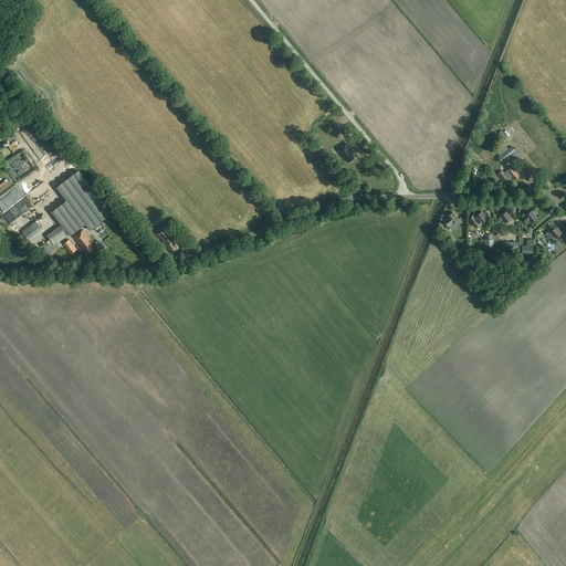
[(505,125),(502,128),(509,138),(513,135),(505,125)]
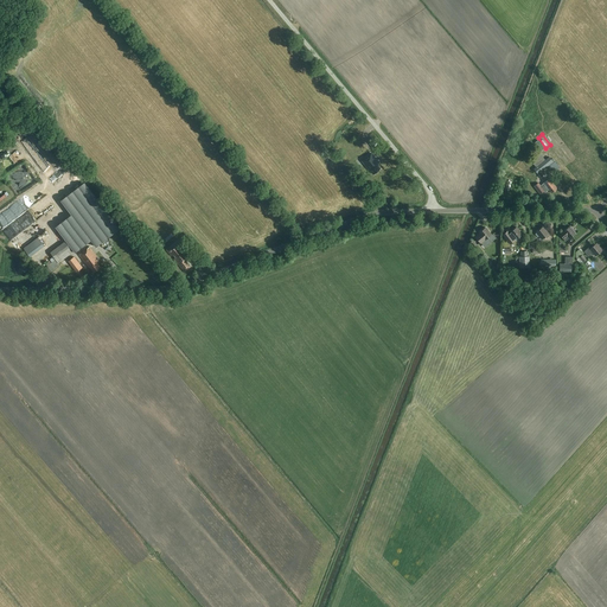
[(535,142),(542,151),(545,148),(538,140),(535,142)]
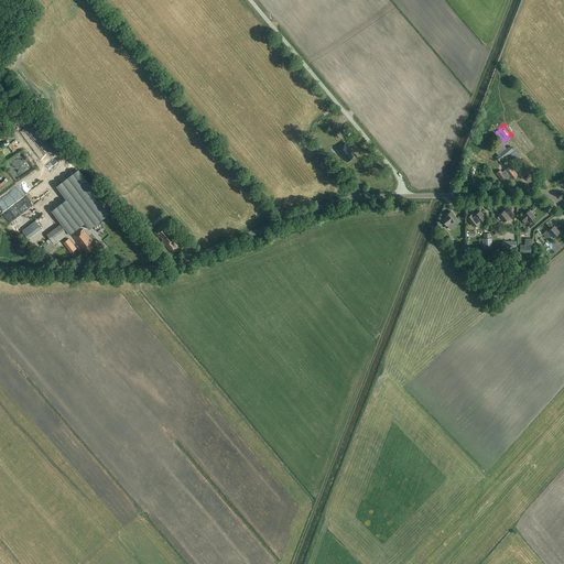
[(350,142),(355,138),(350,132),(350,133),(346,137),(350,142)]
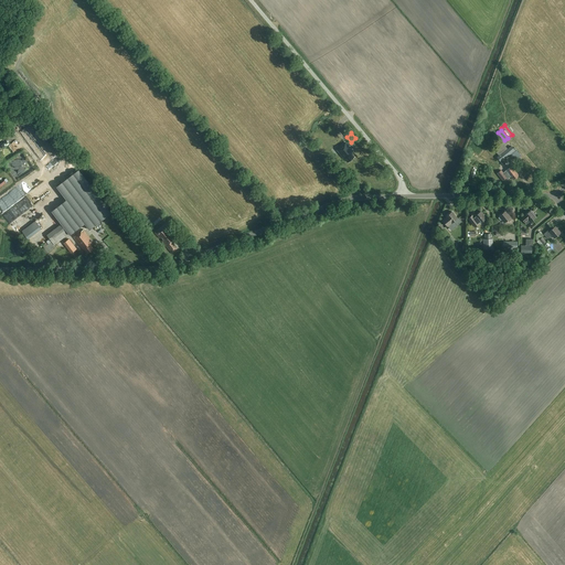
[(33,150),(39,146),(32,138),(27,142),(33,150)]
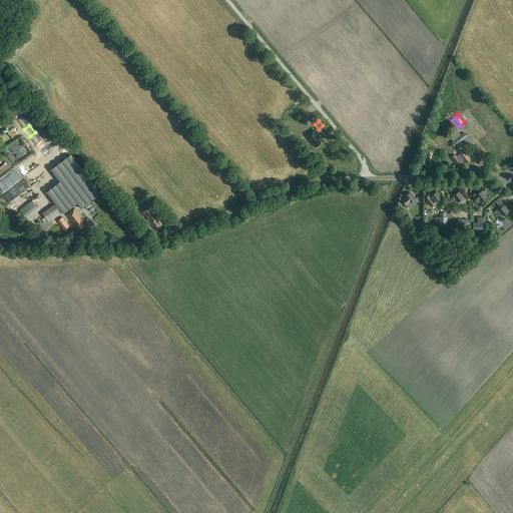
[(309,134),(307,136),(309,138),(308,139),(311,142),(312,142),(316,147),(317,146),(321,143),(318,139),(320,137),(321,137),(314,129),(313,130),(308,134),(309,134)]
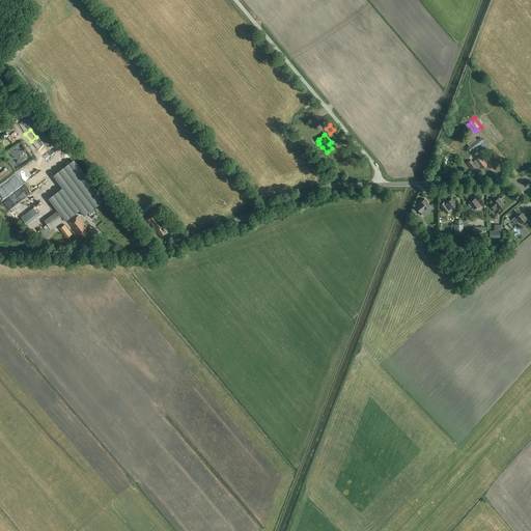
[(480,137),(467,148),(470,152),(473,156),(477,151),(475,148),(479,145),(484,151),(490,146),(485,141),(484,142),(483,141),(480,137)]
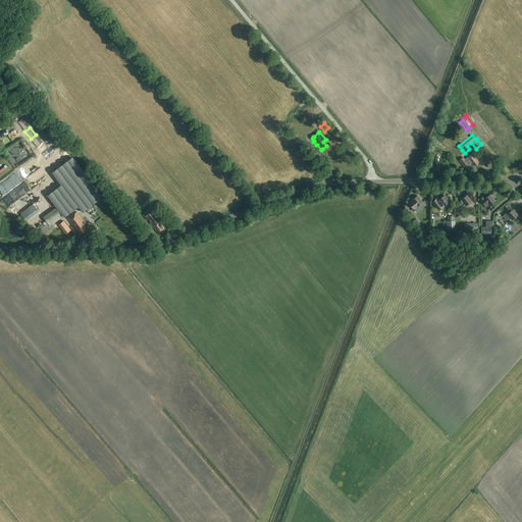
[(432,161),(436,153),(430,150),(426,157),(432,161)]
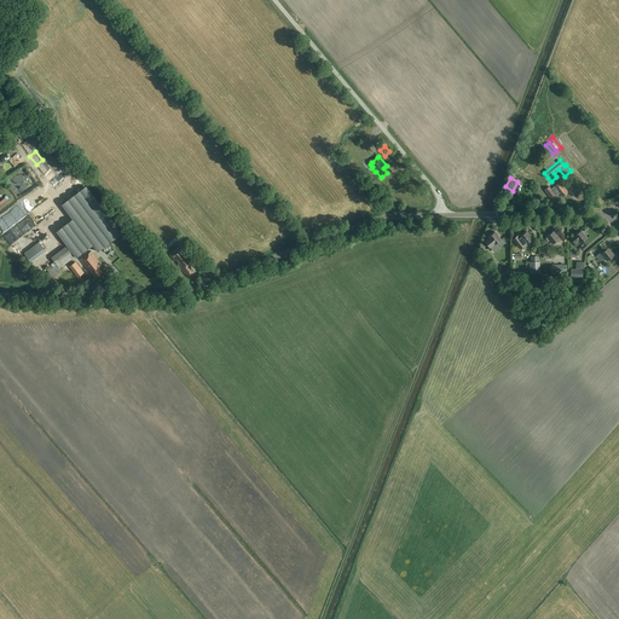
[(551,198),(555,195),(556,196),(560,194),(562,198),(568,194),(561,183),(551,189),(549,186),(544,190),(551,198)]
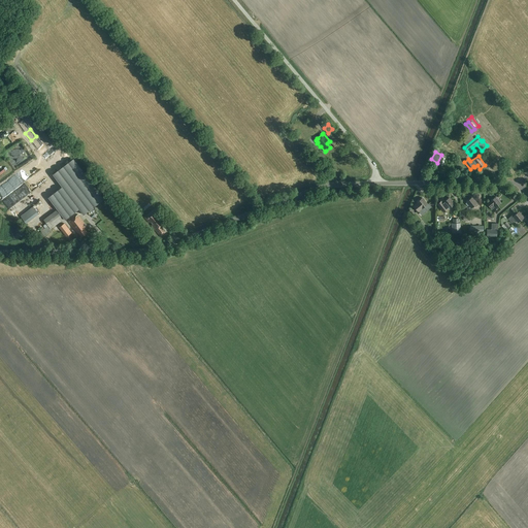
[(53,174),(62,187),(79,209),(84,215),(94,206),(104,199),(76,163),(73,159),(53,174)]
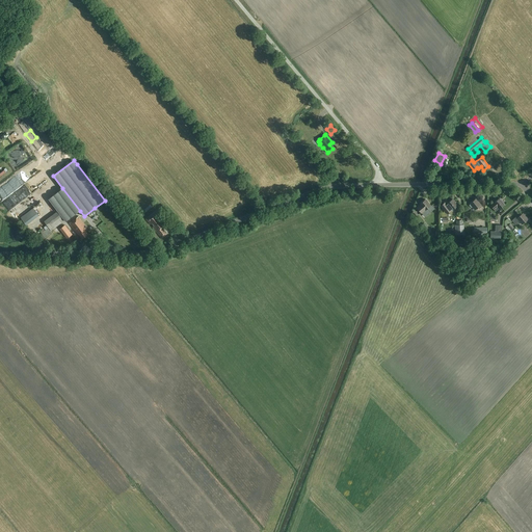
[(40,161),(21,171),(24,179),(44,168),(40,161)]
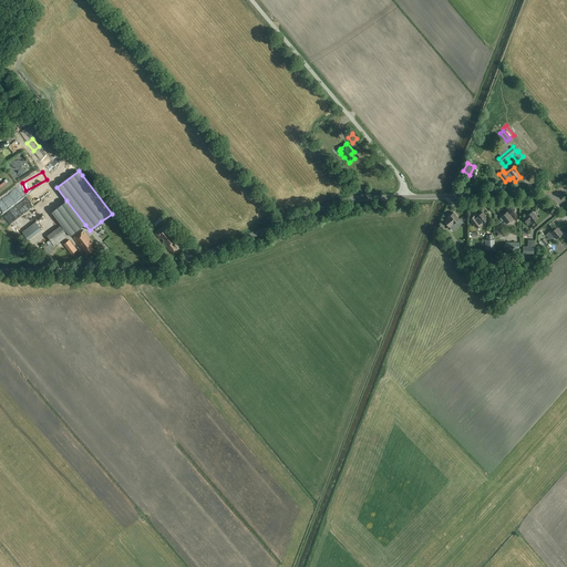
[(70,236),(85,225),(66,200),(52,212),(70,236)]
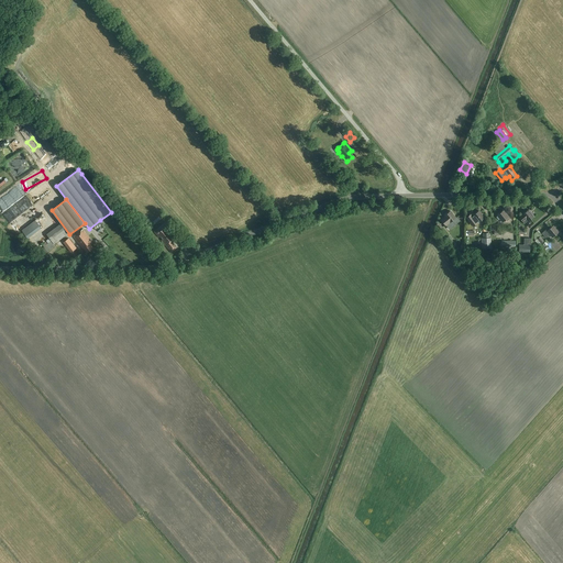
[(440,219),(444,224),(445,225),(450,222),(455,218),(456,218),(455,217),(451,210),(444,216),(442,218),(441,219),(440,219)]
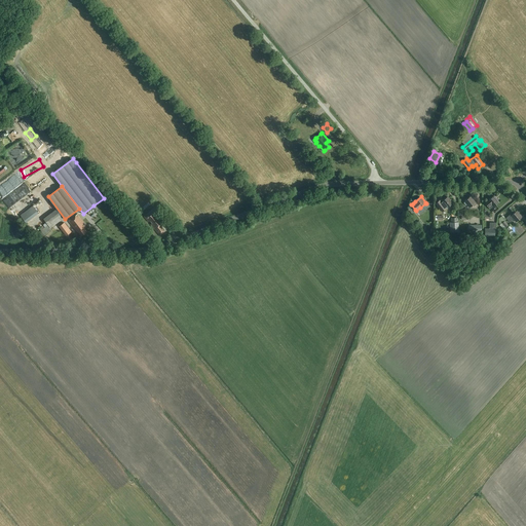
[(444,204),(447,208),(453,202),(448,196),(442,201),(442,202),(441,203),(443,205),(444,204)]
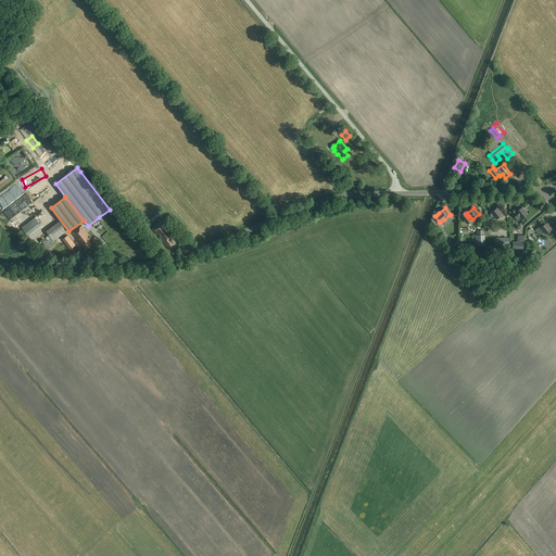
[(496,219),(503,214),(497,207),(491,213),(496,219)]
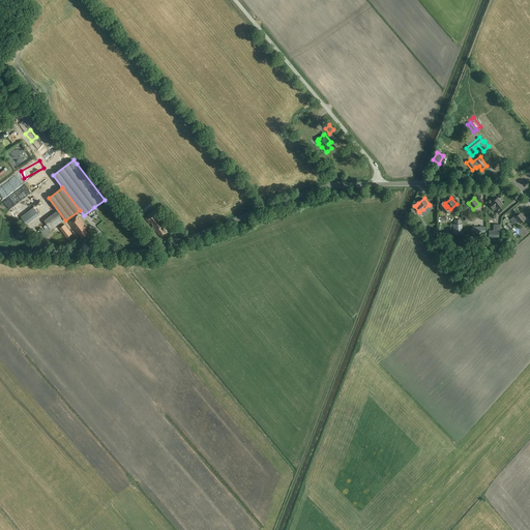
[(497,209),(503,204),(498,198),(492,202),(489,205),(492,209),(495,206),(497,209)]
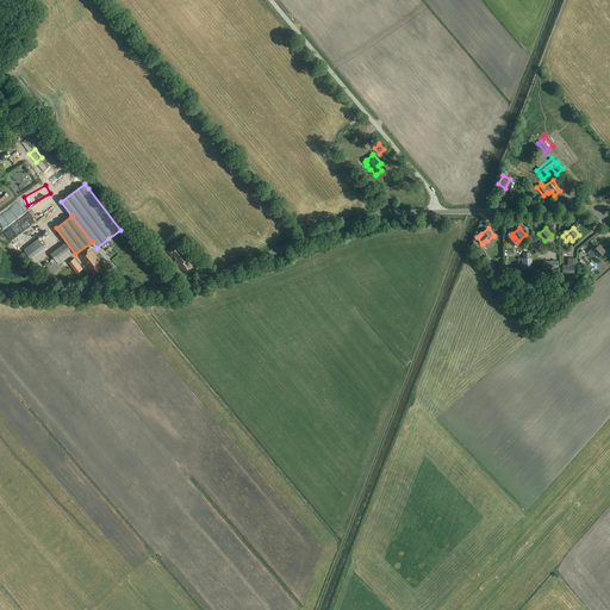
[(58,265),(74,253),(66,242),(50,254),(58,265)]
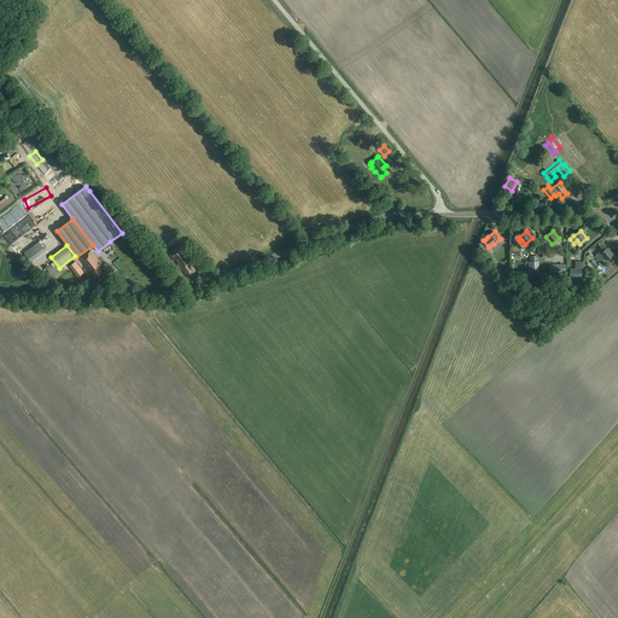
[(179,262),(178,264),(187,277),(194,272),(190,266),(194,262),(188,255),(186,256),(184,254),(186,252),(180,245),(169,255),(174,261),(178,260),(179,262)]
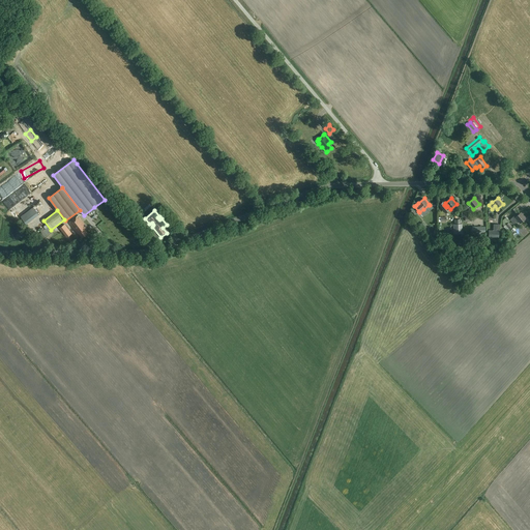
[(526,218),(521,212),(516,216),(514,215),(509,219),(513,224),(518,221),(521,224),(526,218)]
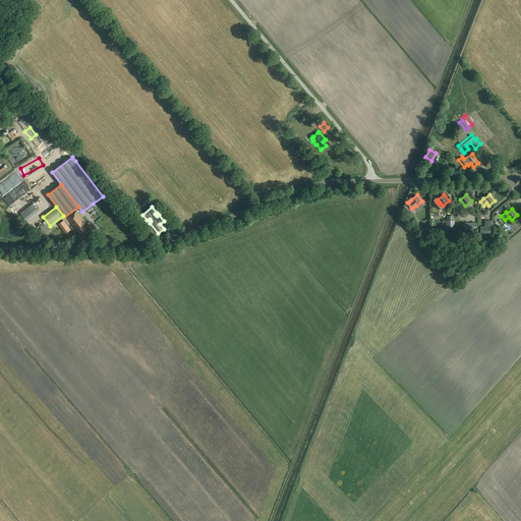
[(31,221),(34,215),(25,212),(23,217),(31,221)]
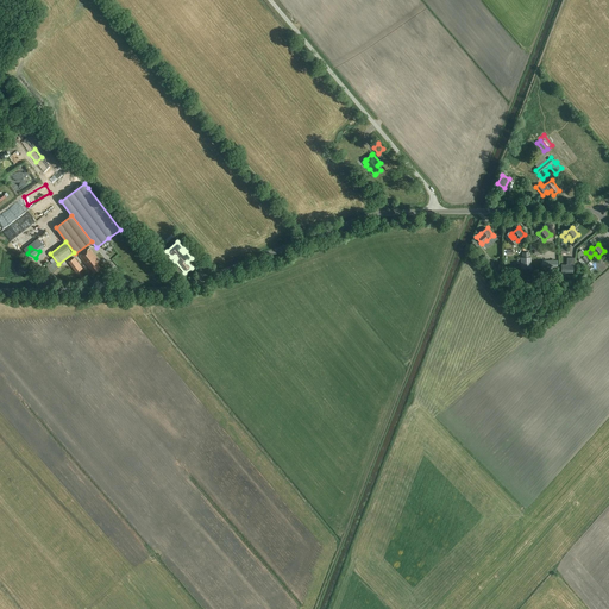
[(94,274),(101,268),(96,263),(100,261),(90,248),(80,256),(88,269),(90,268),(94,274)]
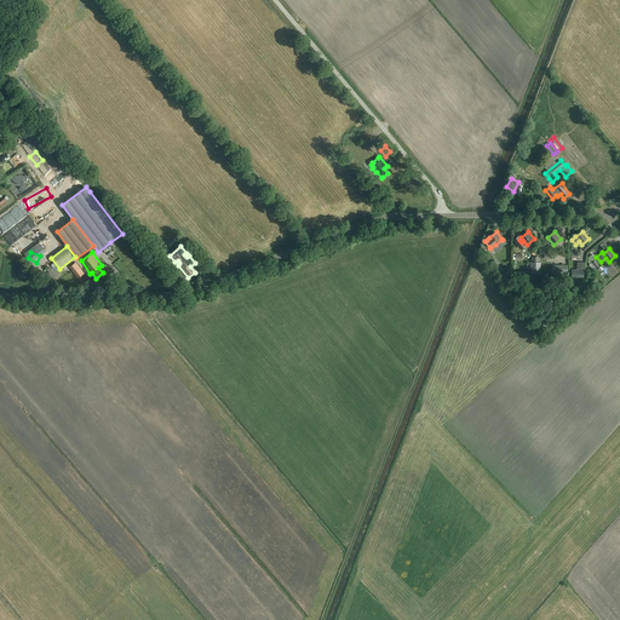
[(530,263),(530,274),(540,274),(540,262),(539,262),(539,257),(532,257),(532,263),(530,263)]
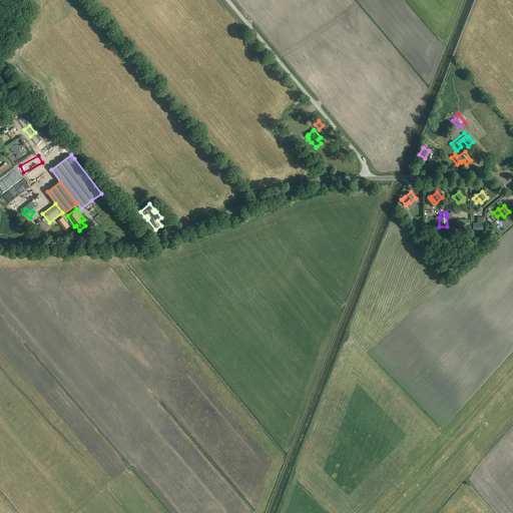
[(416,223),(410,215),(406,218),(413,226),(416,223)]
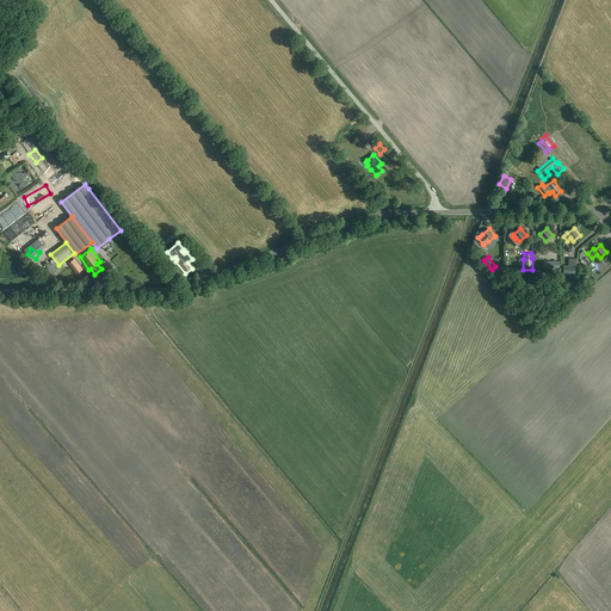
[(69,264),(73,269),(75,272),(78,273),(84,269),(75,259),(69,264)]
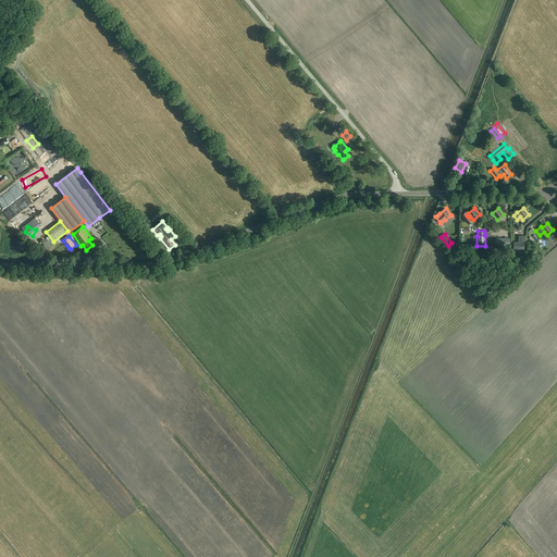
[(41,243),(48,247),(52,243),(46,237),(41,243)]
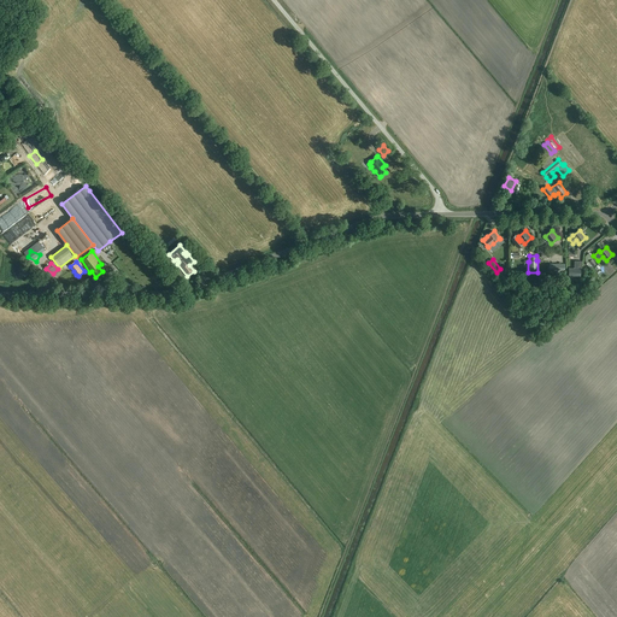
[(86,280),(77,286),(82,292),(90,287),(86,280)]
